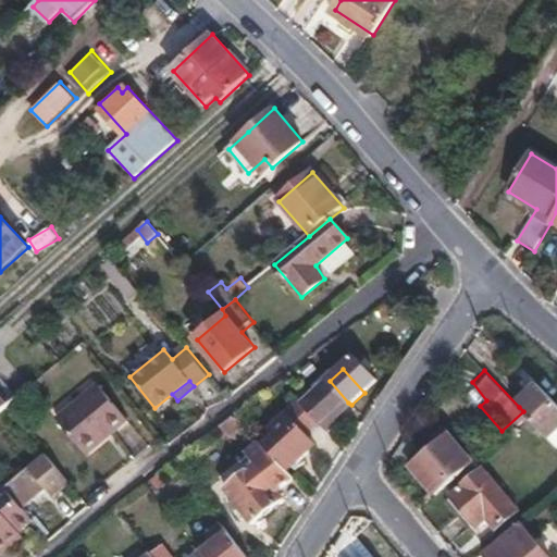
[(348,403),(330,381),(305,403),(319,421),(323,425),(348,403)]
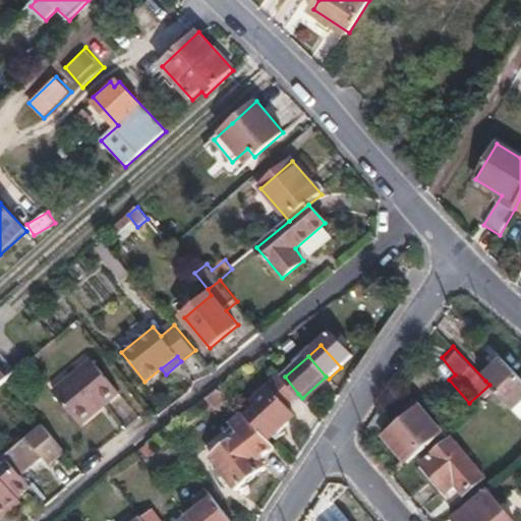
[(54,390),(76,418),(101,400),(105,404),(120,393),(93,358),(54,390)]
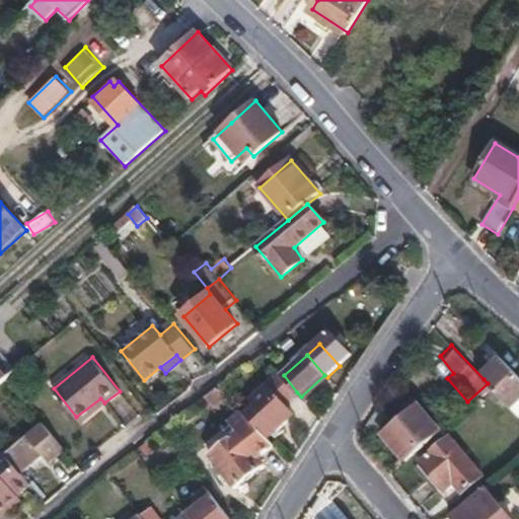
[(510,368),(503,361),(484,379),(488,383),(491,386),(510,368)]
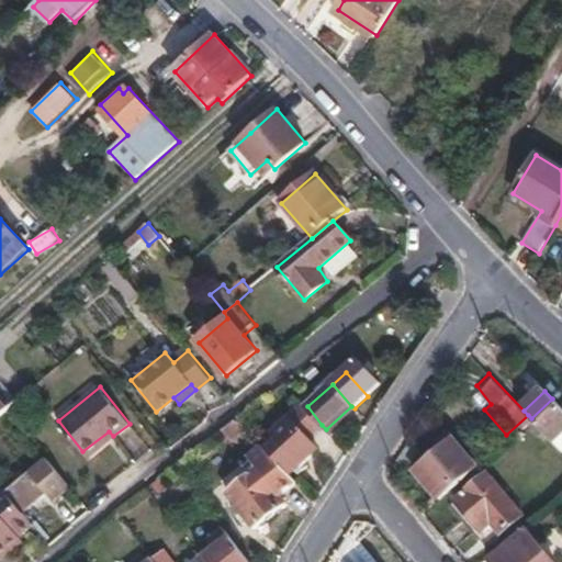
[(561,408),(552,398),(531,418),(561,451),(561,408)]
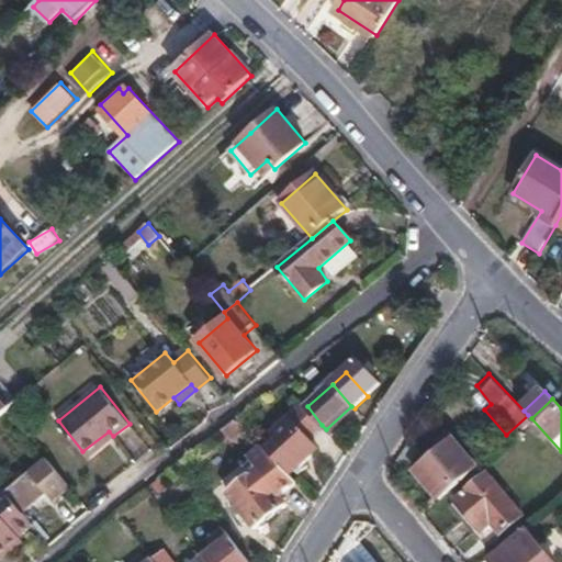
[(322,425),(307,406),(305,404),(273,433),(278,440),(266,448),(289,474),(318,449),(308,437),(322,425)]
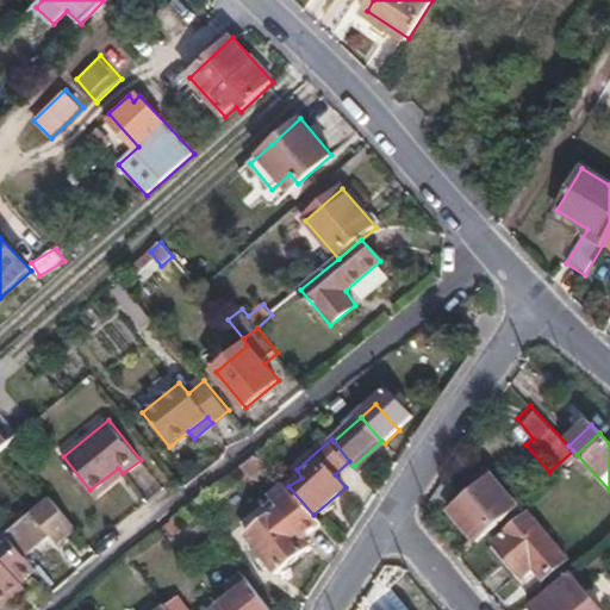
[(259,454),(244,466),(257,481),(272,470),(259,454)]
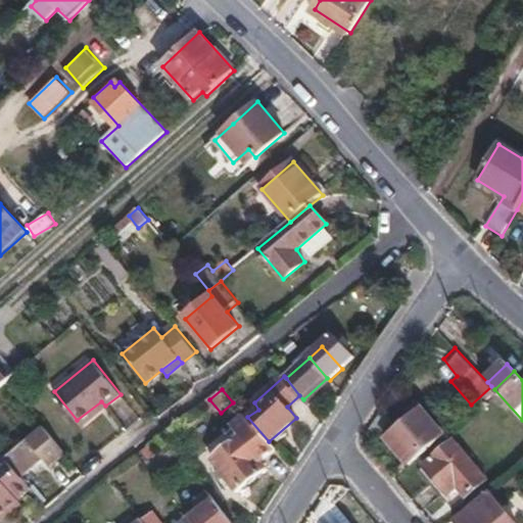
[(101,401),(77,420),(82,425),(105,406),(101,401)]
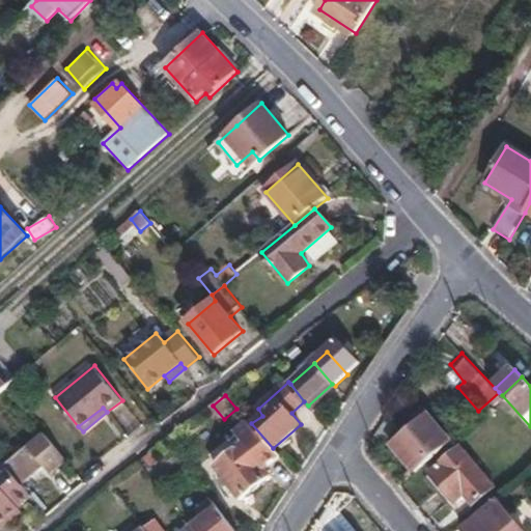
[(420,466),(451,437),(427,412),(416,423),(407,432),(398,441),(420,466)]
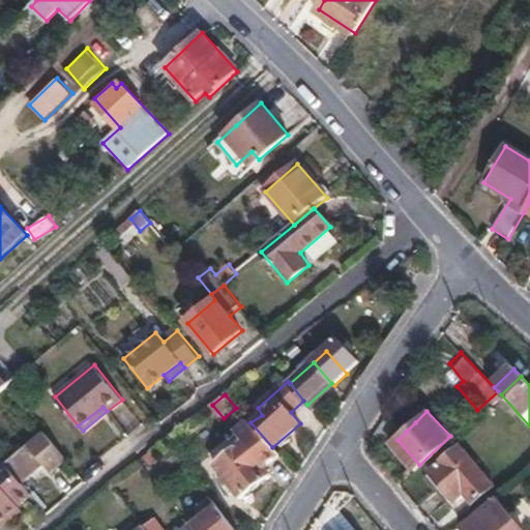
[(406,432),(415,422),(410,417),(401,425),(406,432)]
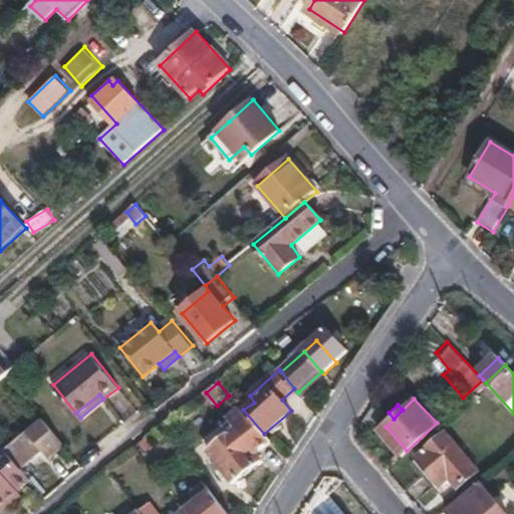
[(264,434),(243,410),(227,421),(234,433),(212,449),(237,481),(260,465),(253,455),(271,441),(264,434)]
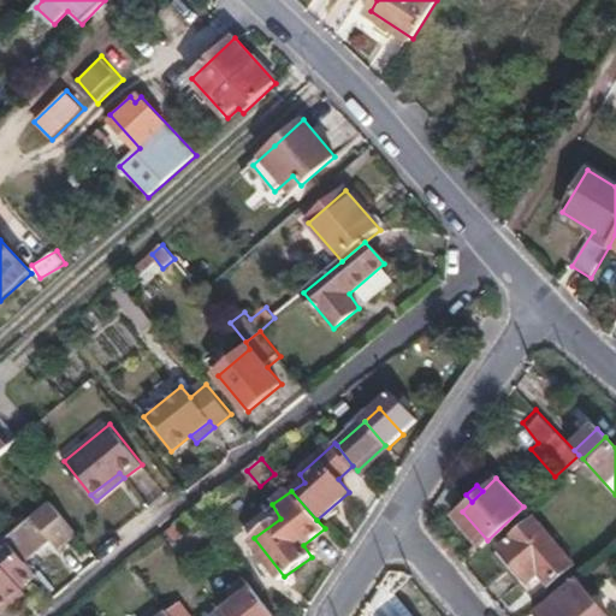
[(3,528),(21,551),(47,529),(54,540),(69,529),(42,497),(3,528)]
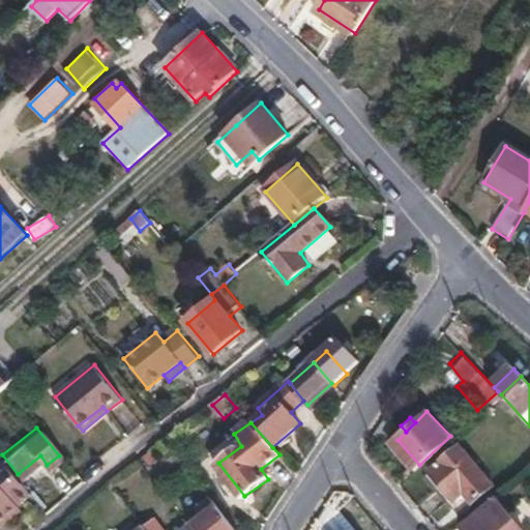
[(490,482),(454,446),(428,472),(451,500),(461,493),(468,501),(490,482)]
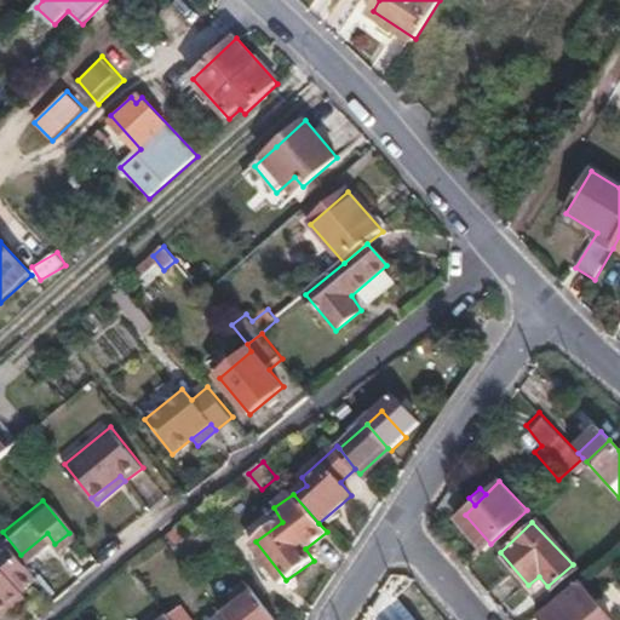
[(17,585),(34,572),(21,555),(3,532),(0,533),(0,609),(13,600),(9,592),(17,585)]
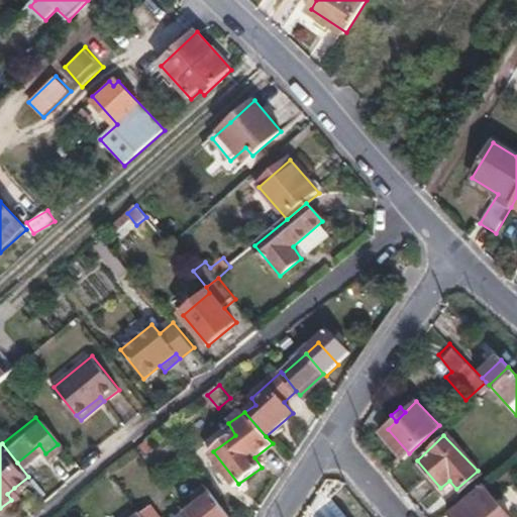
[(509,516),(511,516),(481,484),(449,513),(452,516),(509,516)]
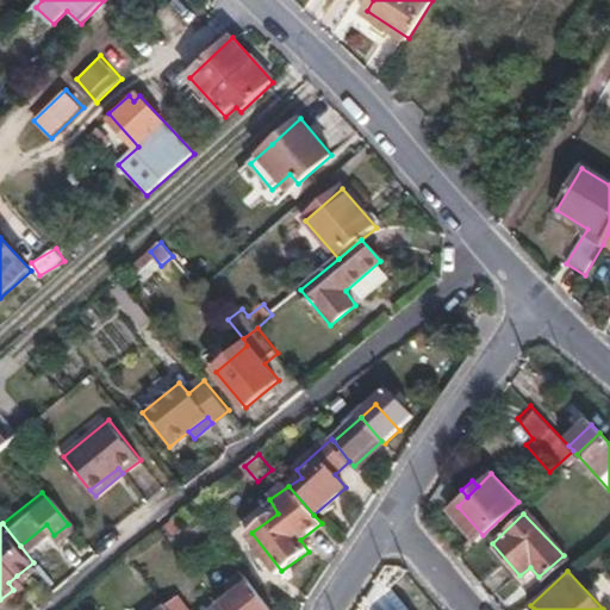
[(230,586),(240,599),(255,587),(246,574),(230,586)]
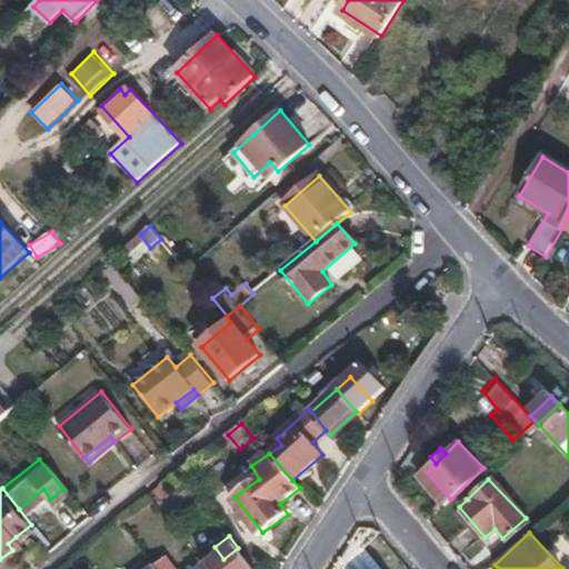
[(8,543),(12,550),(21,543),(16,537),(8,543)]
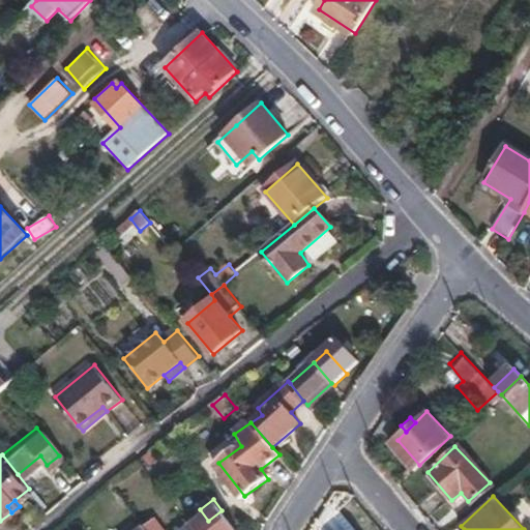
[(208,521),(196,529),(237,529),(222,510),(208,521)]
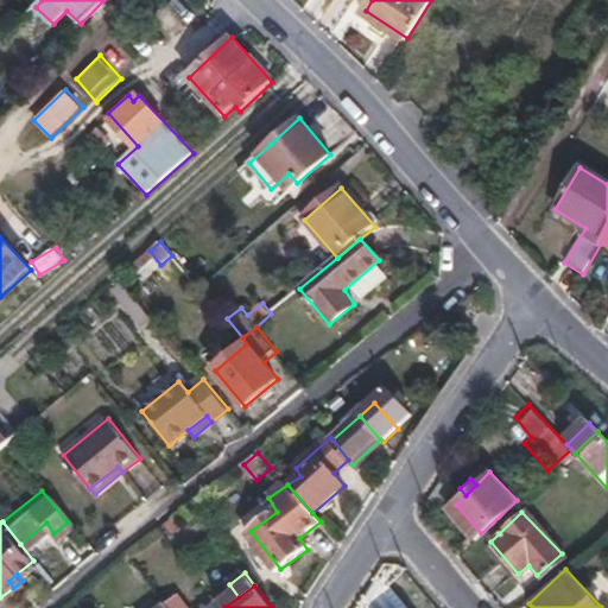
[(190,607),(178,591),(164,603),(168,607),(190,607)]
